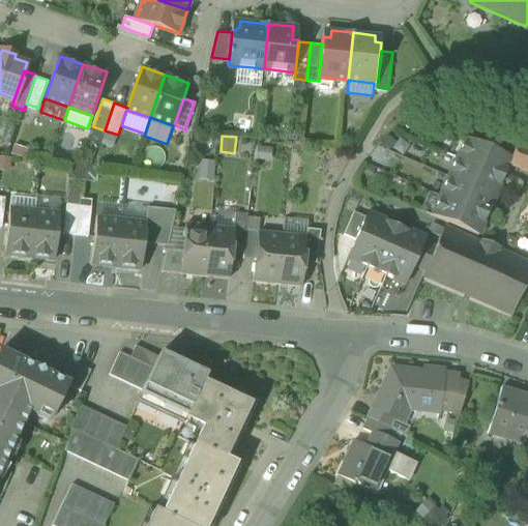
[(467,136),(459,155),(504,175),(509,164),(506,163),(510,154),(467,136)]
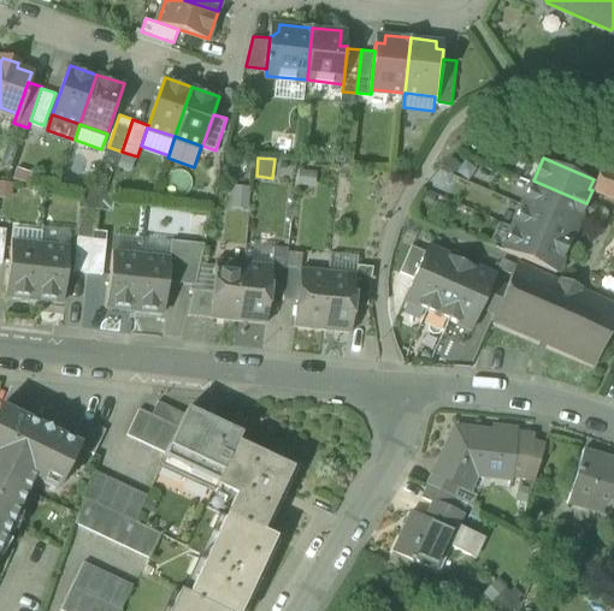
[(594,189),(613,195),(613,170),(602,166),(594,189)]
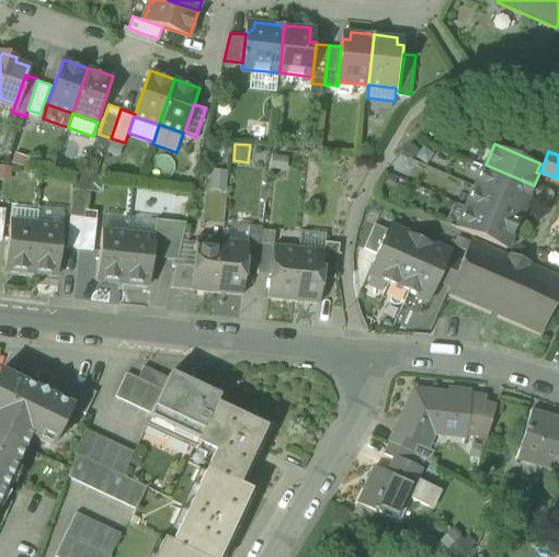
[(289,155),(274,152),(273,167),(288,168),(289,155)]
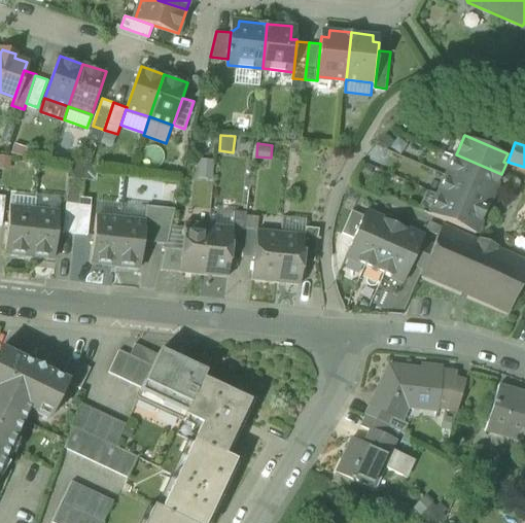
[(13,153),(0,151),(0,166),(11,168),(13,153)]
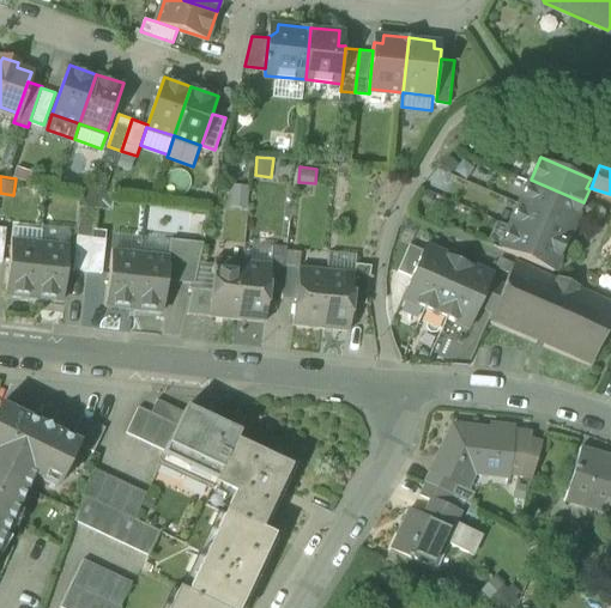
[(531,180),(521,201),(575,224),(584,202),(531,180)]
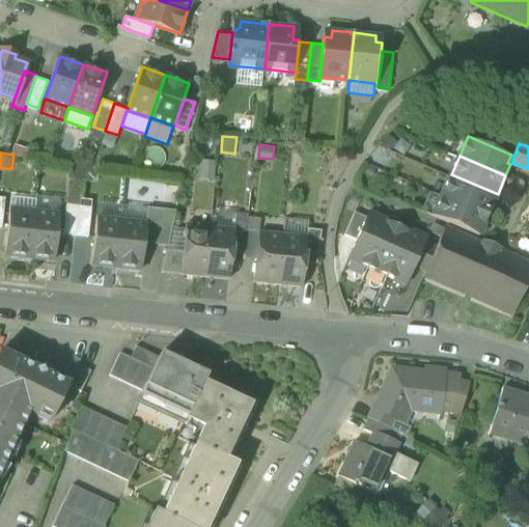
[(217,159),(201,159),(201,177),(217,177),(217,159)]
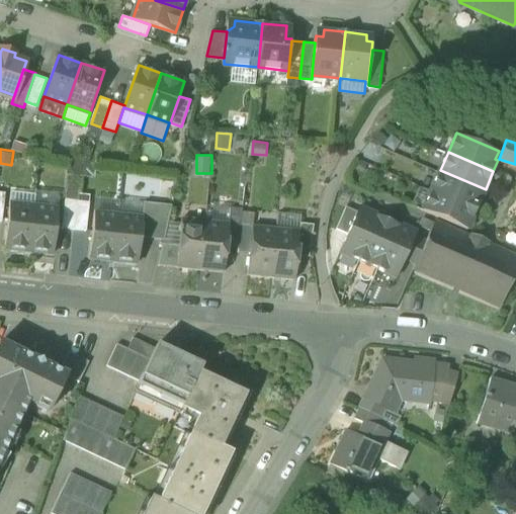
[(66,173),(69,173),(81,174),(83,159),(68,157),(66,173)]
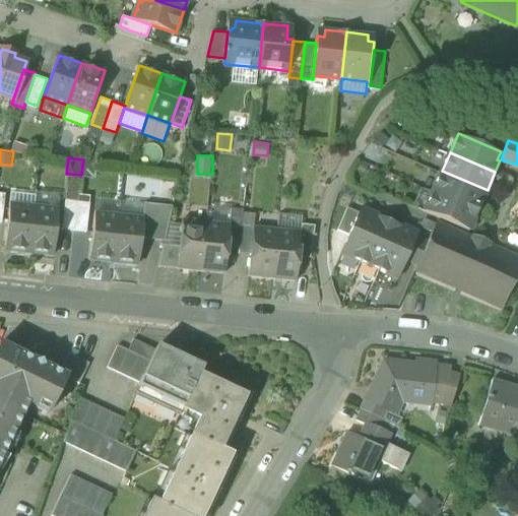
[(83,159),(81,175),(96,177),(99,162),(83,159)]
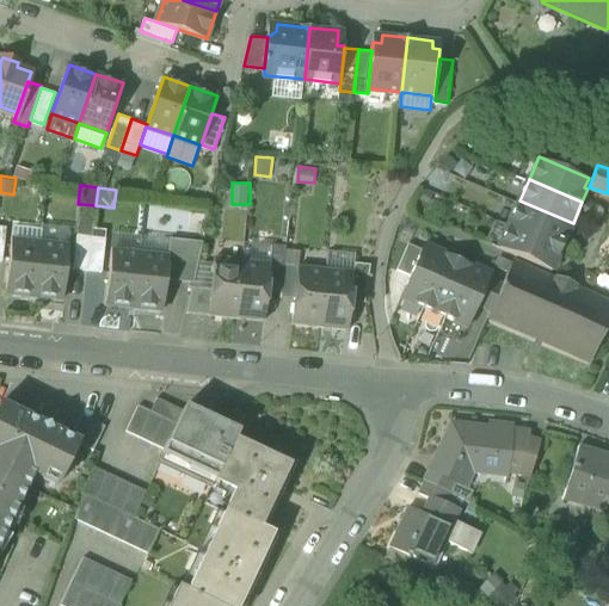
[(520,201),(510,222),(564,245),(573,223),(520,201)]
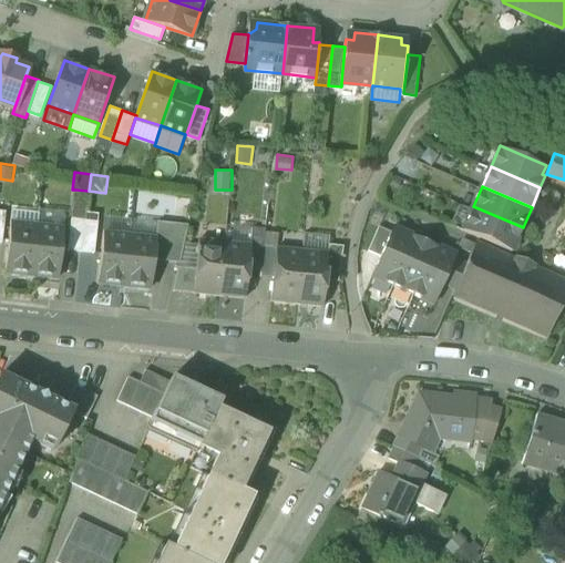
[(73,217),(85,218),(89,191),(75,190),(73,217)]
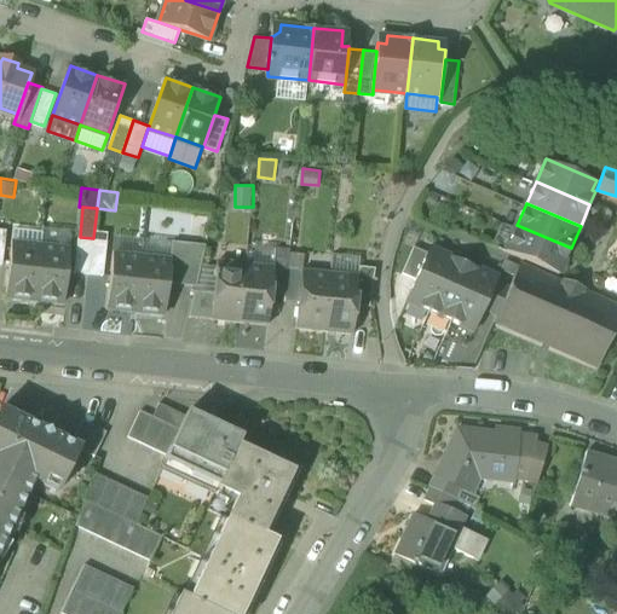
[(495,239),(508,245),(517,227),(502,221),(495,239)]
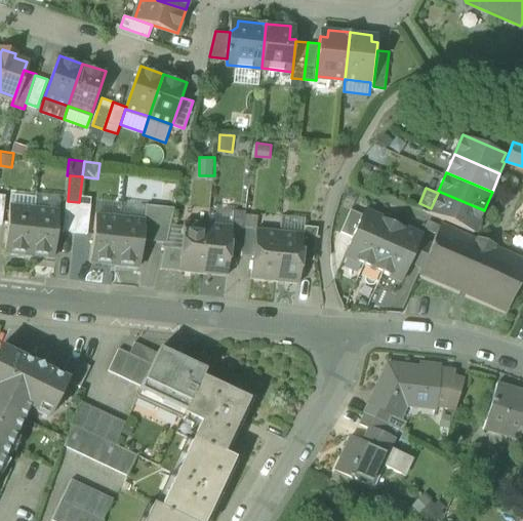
[(475,231),(484,210),(438,191),(438,193),(431,208),(430,210),(475,231)]
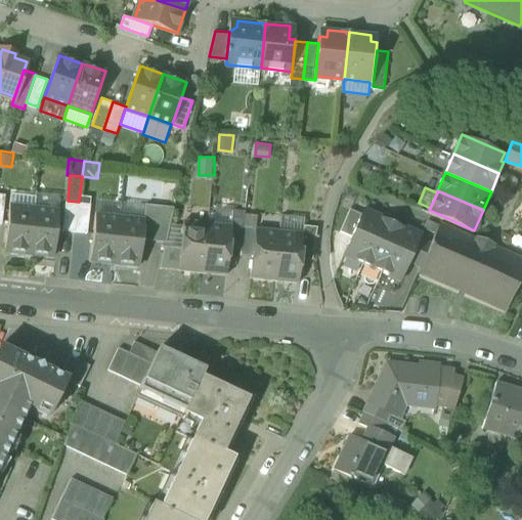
[(12,191),(11,205),(36,207),(37,195),(12,191)]
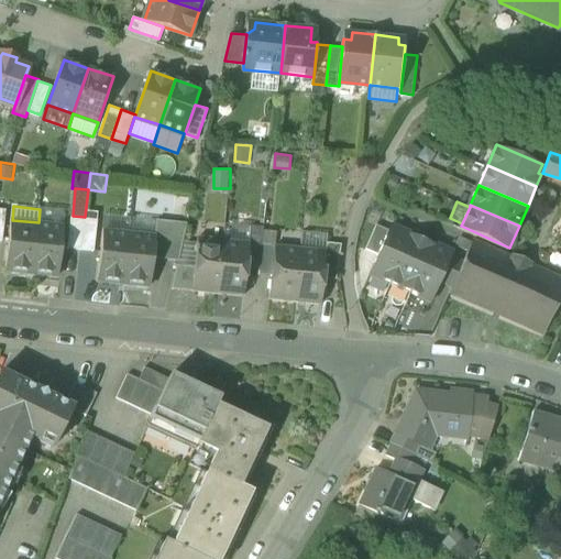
[(66,211),(40,209),(39,222),(64,226),(66,211)]
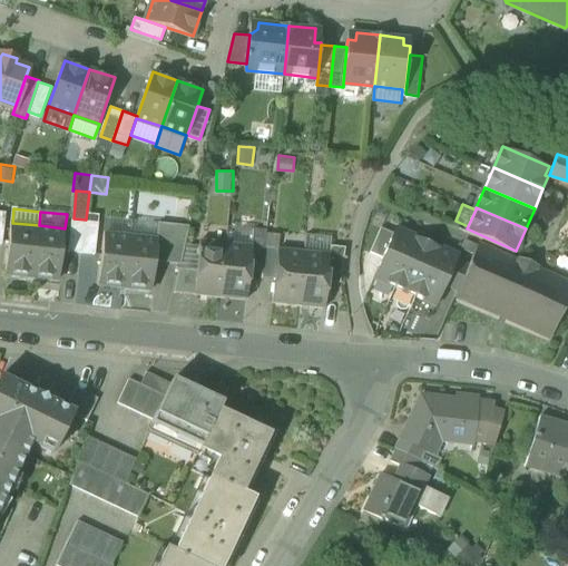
[(131,235),(134,217),(107,215),(105,233),(131,235)]
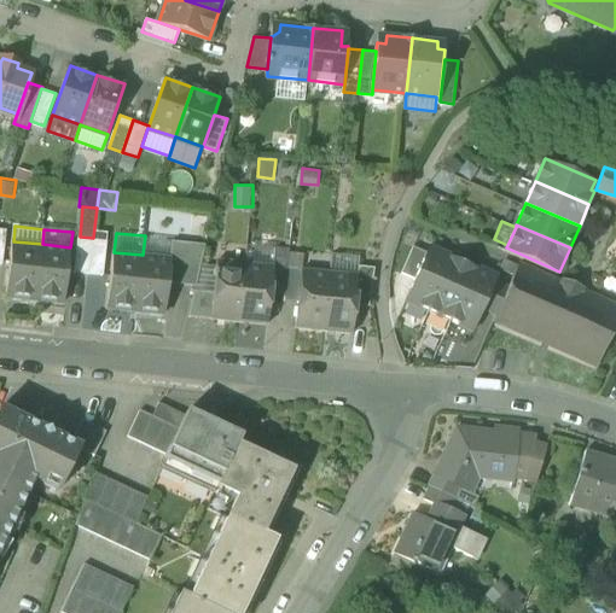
[(145,235),(143,255),(172,258),(174,239),(145,235)]
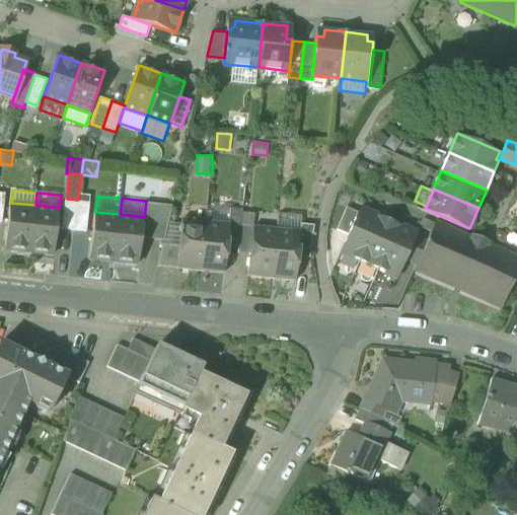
[(63,227),(75,228),(78,200),(67,199),(63,227)]
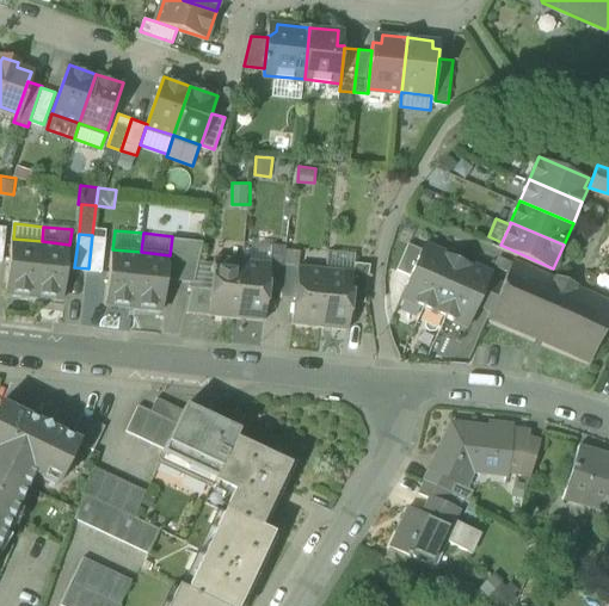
[(106,236),(92,235),(88,269),(103,270),(106,236)]
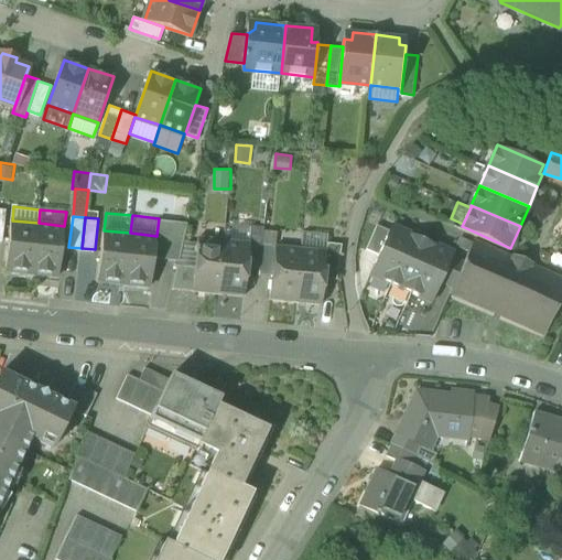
[(154,256),(180,259),(184,239),(187,222),(159,218),(157,236),(154,256)]
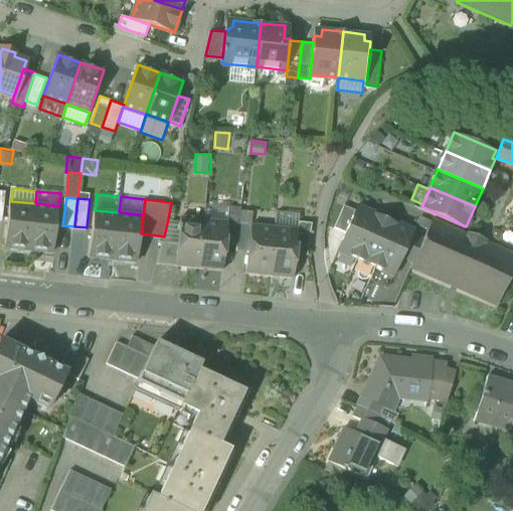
[(6,244),(30,247),(35,203),(11,201),(6,244)]
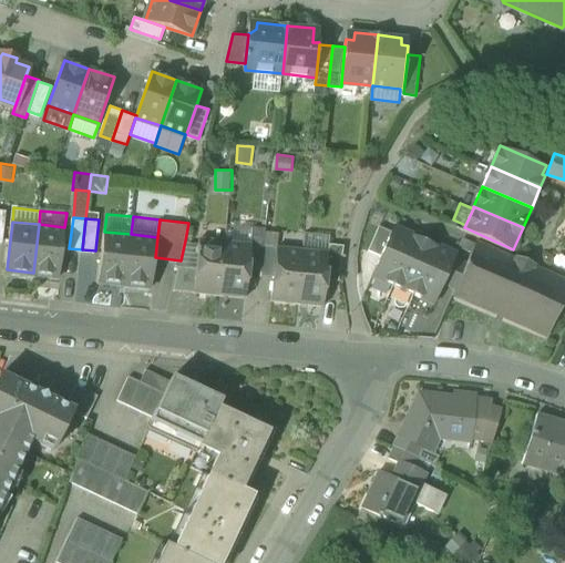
[(252,243),(254,226),(228,223),(226,241),(252,243)]
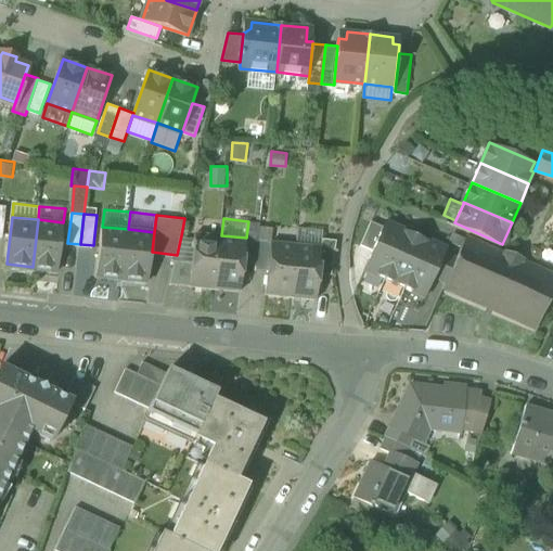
[(63,222),(38,219),(33,267),(59,270),(63,222)]
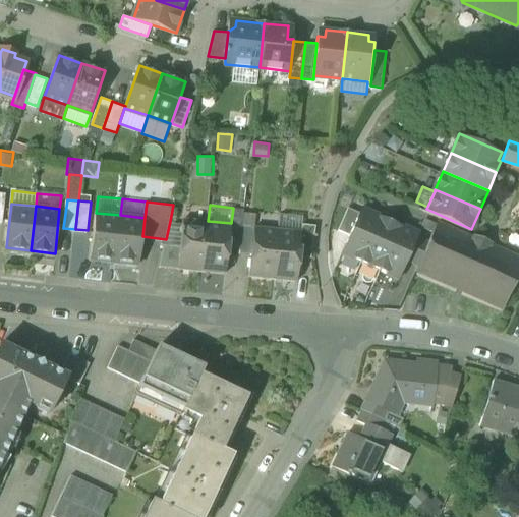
[(231,223),(229,246),(241,248),(243,223),(245,208),(233,207),(233,208),(231,223)]
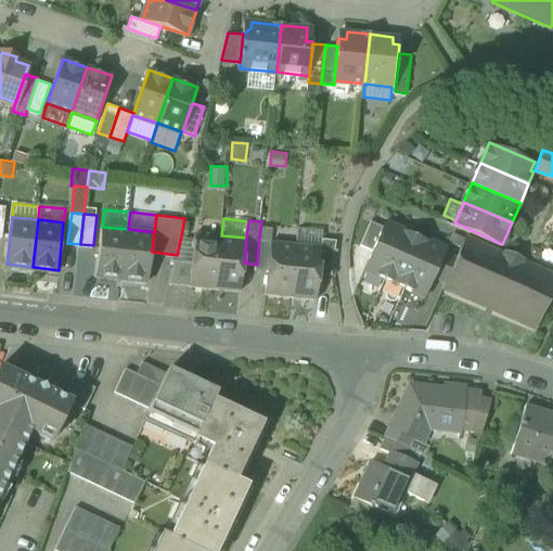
[(362,244),(374,248),(384,225),(373,220),(362,244)]
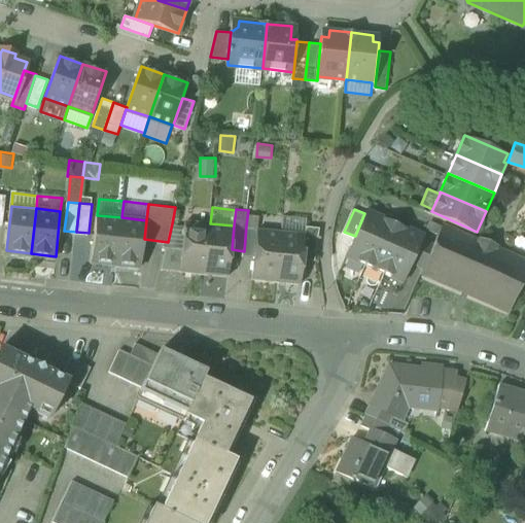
[(347,255),(366,264),(386,218),(366,210),(364,213),(355,236),(347,255)]
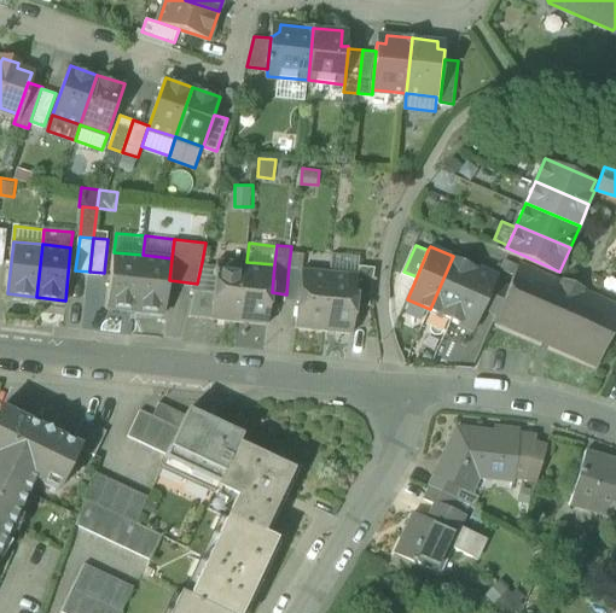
[(359,274),(360,264),(361,254),(333,251),(331,270),(359,274)]
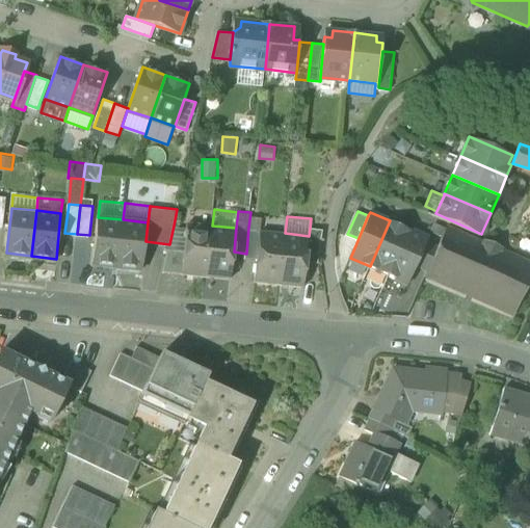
[(94,262),(117,265),(123,219),(98,217),(94,262)]
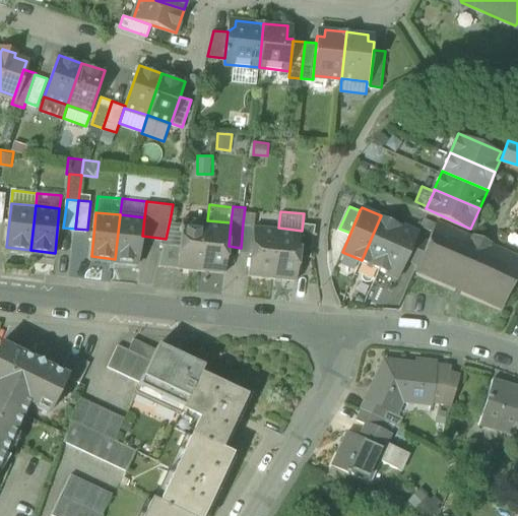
[(144,217),(120,214),(115,259),(139,262),(142,236),(144,217)]
